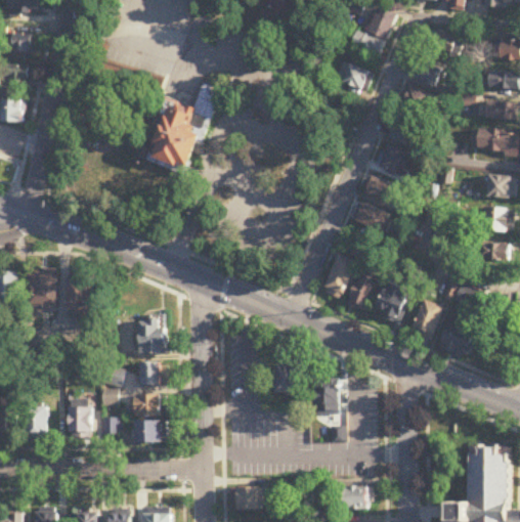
[(42,14),(41,0),(6,0),(7,14),(42,14)]
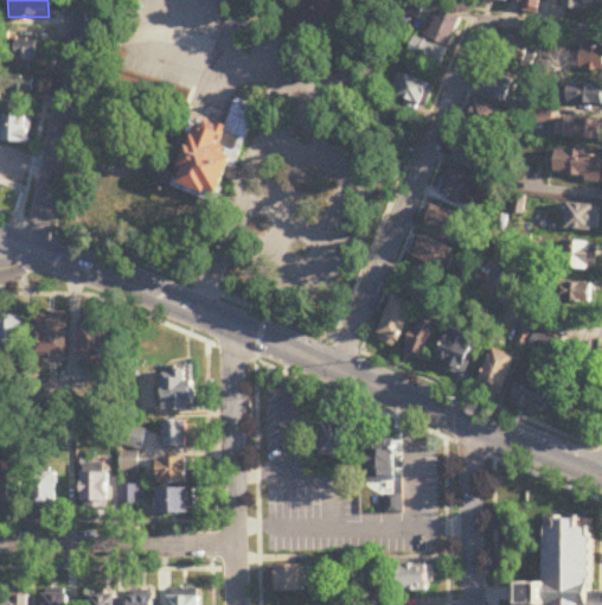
[(334,25),(340,0),(312,0),(307,18),(334,25)]
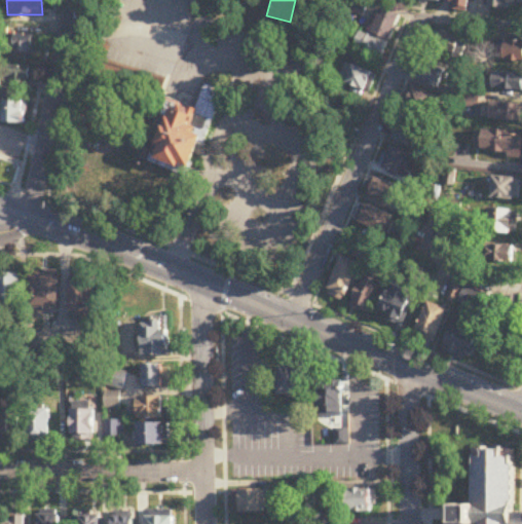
[(360,12),(362,0),(349,0),(348,10),(360,12)]
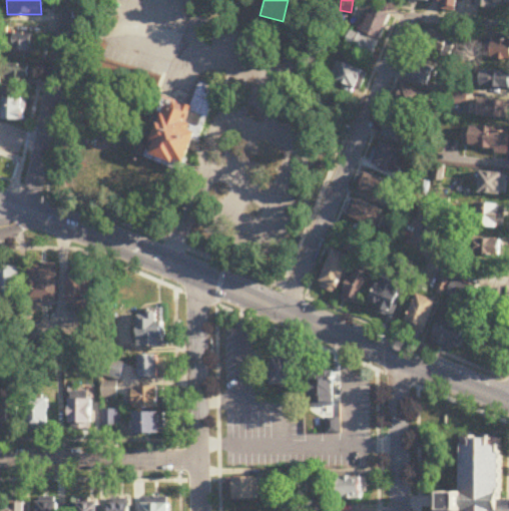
[(387,13),(369,6),(359,29),(377,37),(387,13)]
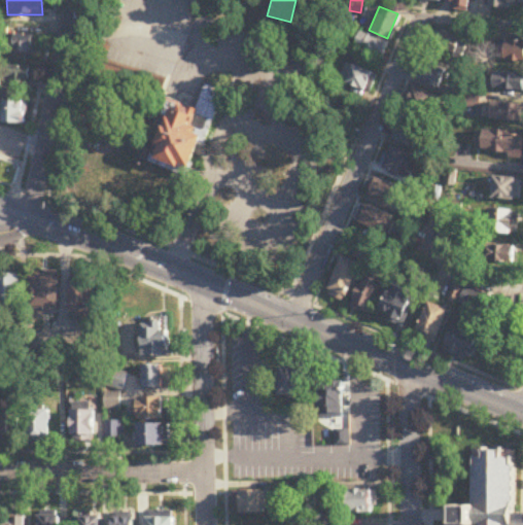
[(456,63),(466,40),(436,26),(425,48),(456,63)]
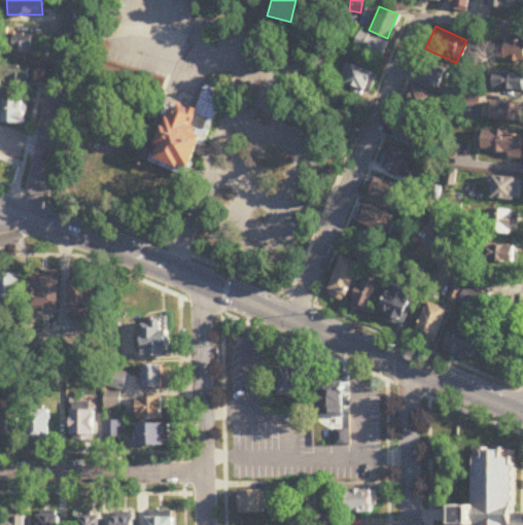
[(378,57),(385,40),(358,29),(351,44),(378,57)]
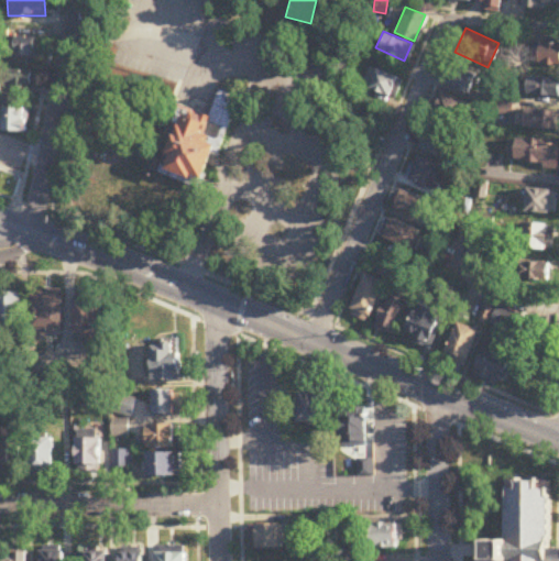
[(2,56),(32,56),(32,41),(2,41),(2,56)]
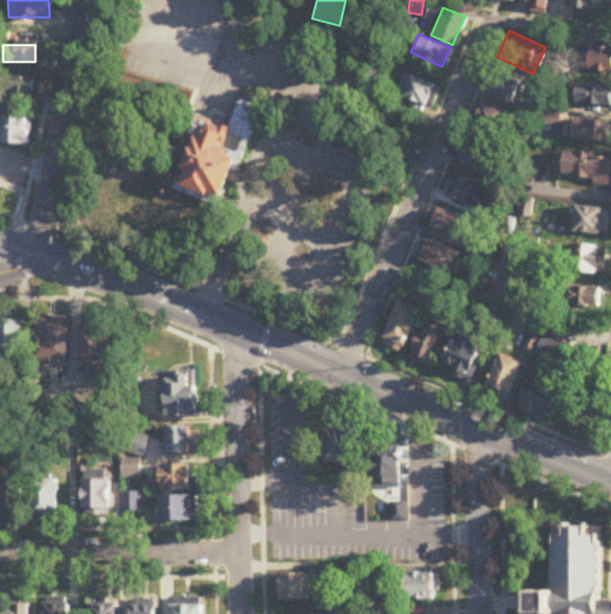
[(610,45),(588,45),(587,70),(610,70),(610,45)]
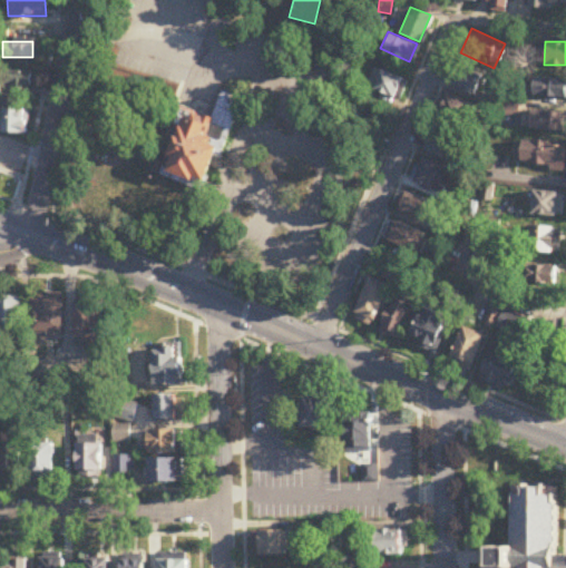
[(480,75),(458,65),(449,85),(472,94),(480,75)]
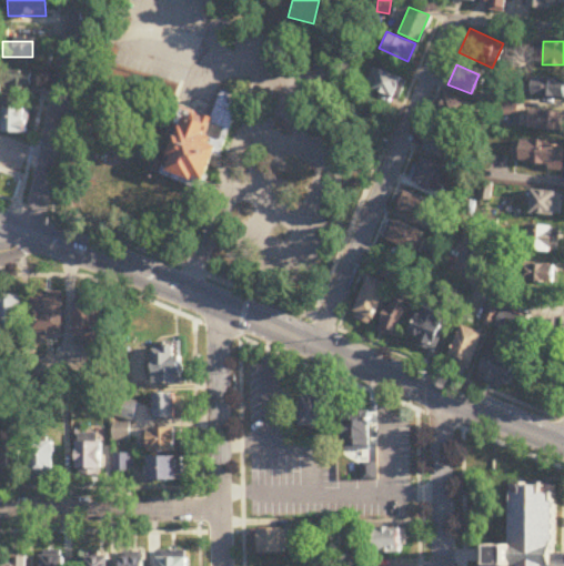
[(363,87),(394,98),(402,78),(371,67),(363,87)]
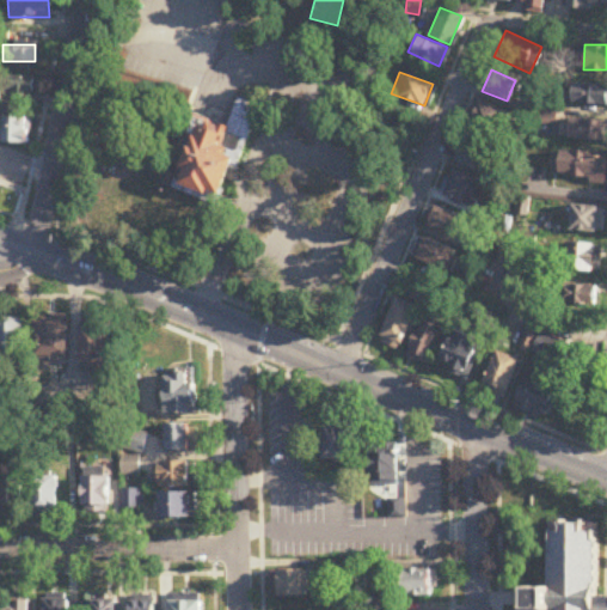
[(0,96),(34,96),(34,80),(0,80),(0,111),(0,96)]
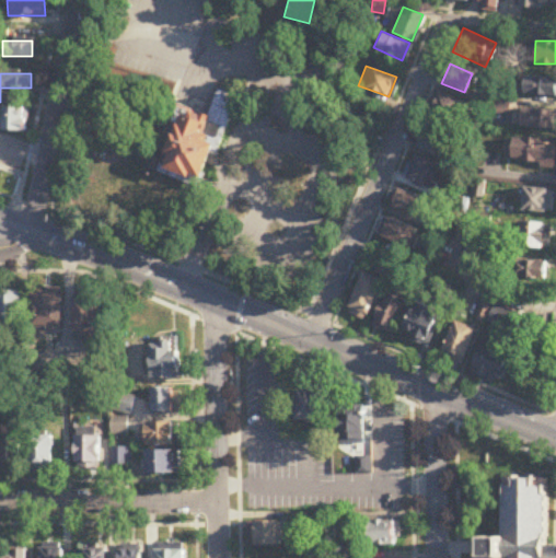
[(555,74),(523,74),(523,94),(555,94),(555,74)]
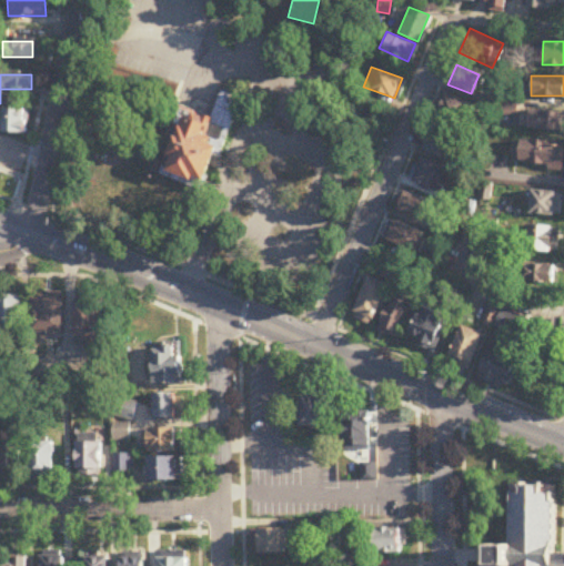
[(184,110),(160,173),(203,190),(239,98),(220,90),(209,119),(184,110)]
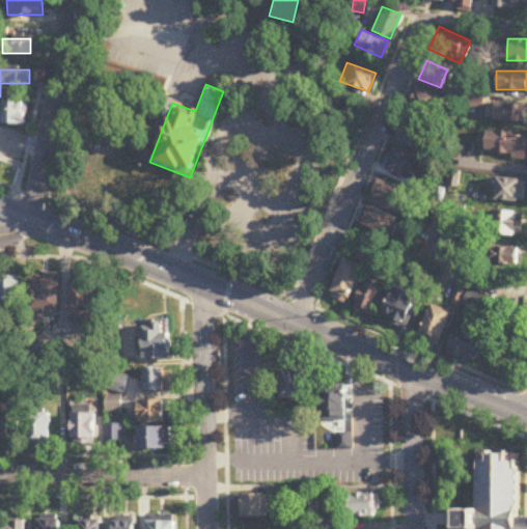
[(405,107),(442,123),(451,104),(414,87),(405,107)]
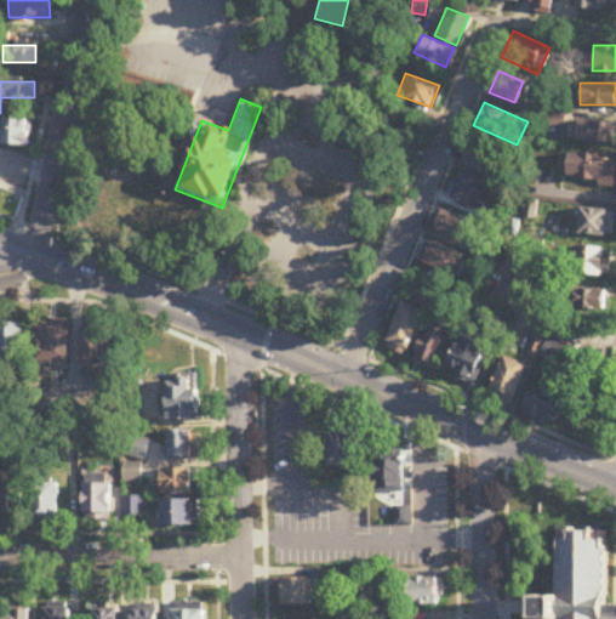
[(27,145),(27,119),(0,119),(0,145),(27,145)]
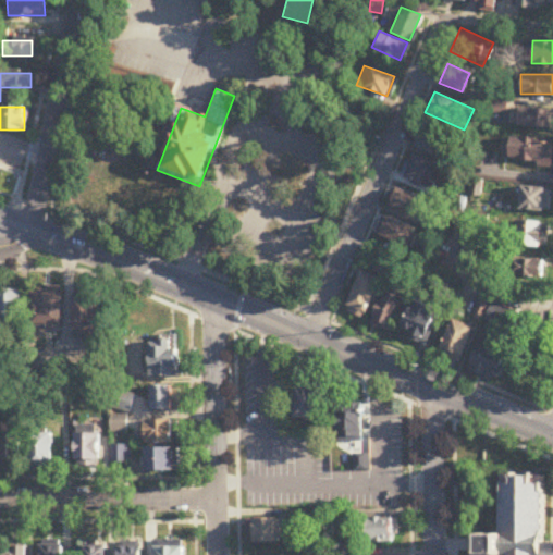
[(552,127),(552,109),(517,108),(516,126),(552,127)]
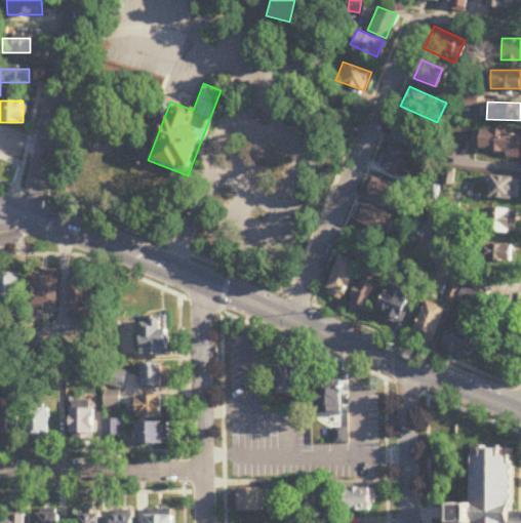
[(518,130),(479,128),(477,153),(517,155),(518,130)]
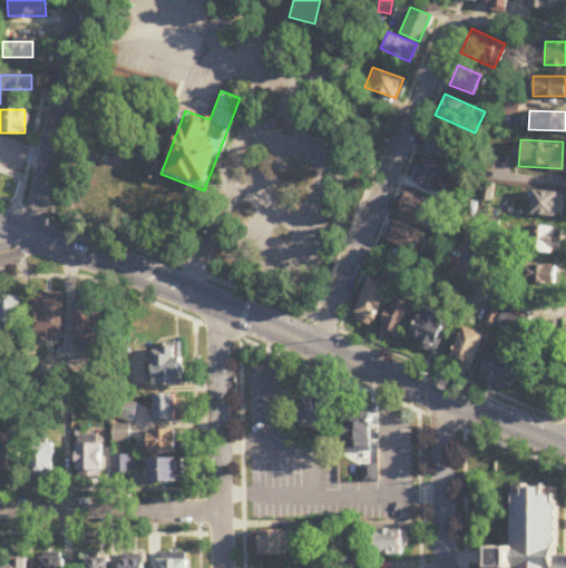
[(410,178),(437,189),(446,167),(419,157),(410,178)]
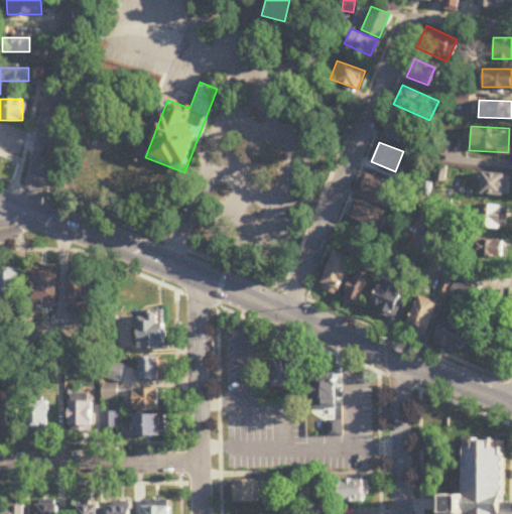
[(0,177),(10,180),(15,160),(0,155),(0,177)]
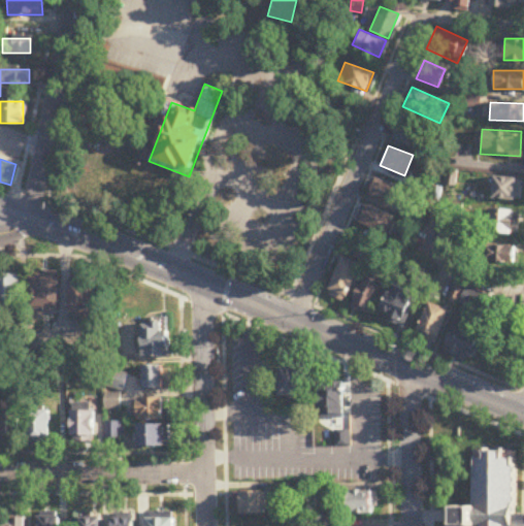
[(490,199),(518,199),(518,176),(490,176),(490,199)]
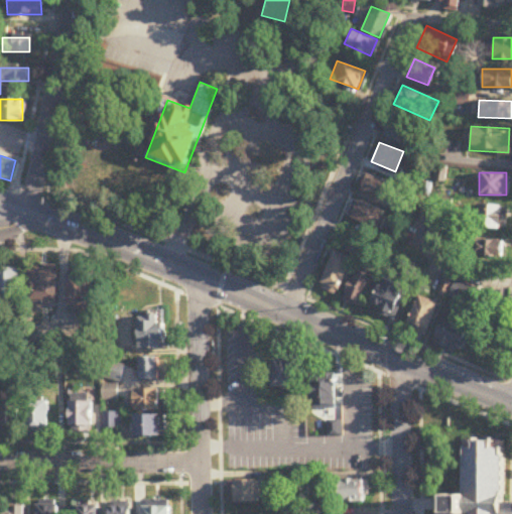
[(387,201),(393,184),(365,173),(359,189),(387,201)]
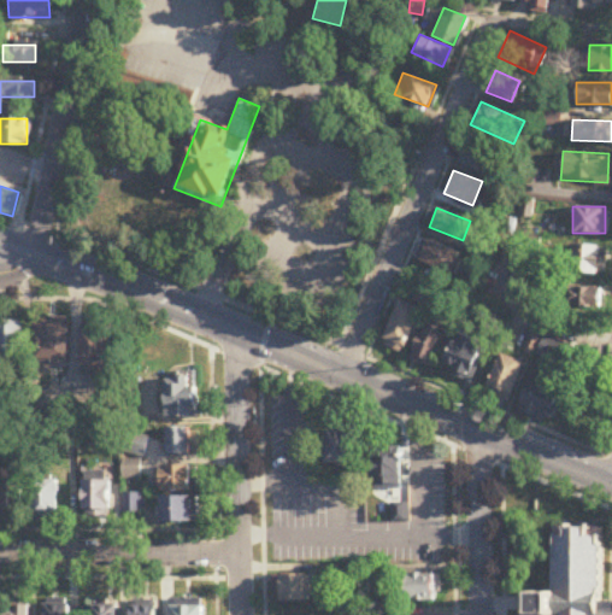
[(457,253),(424,238),(415,259),(447,275),(457,253)]
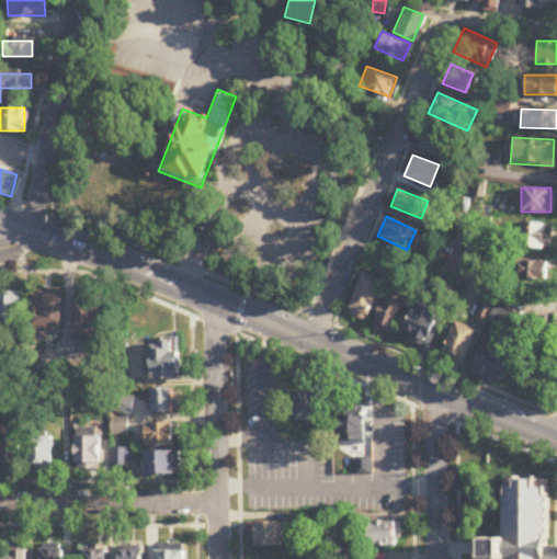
[(518,248),(546,248),(546,221),(518,221),(518,248)]
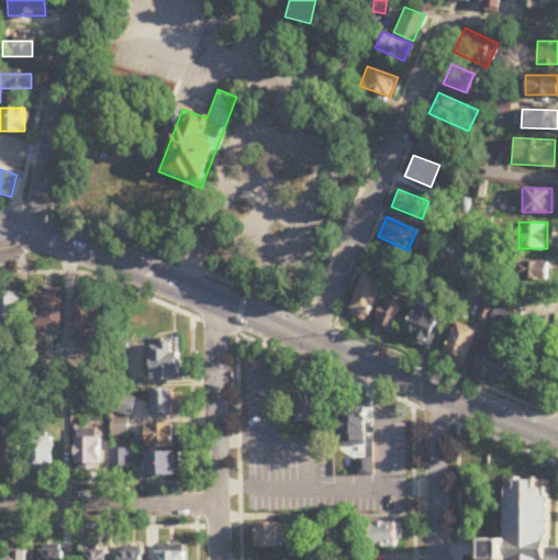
[(392,264),(377,257),(371,270),(386,277),(392,264)]
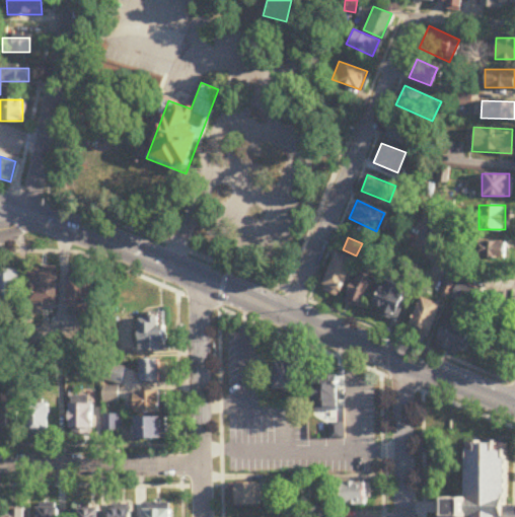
[(470,259),(499,265),(503,243),(474,237),(470,259)]
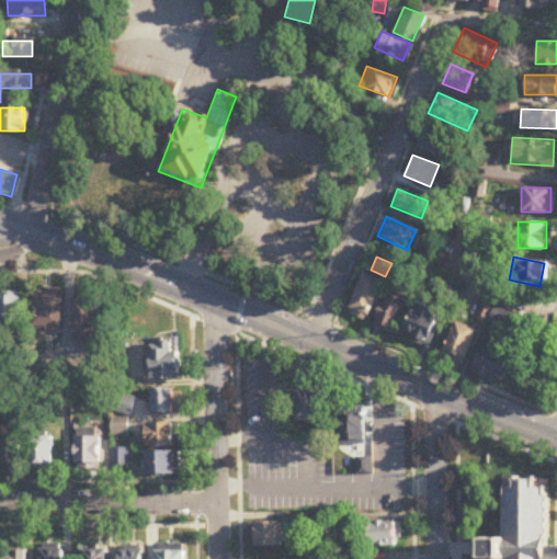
[(383,281),(362,272),(345,312),(365,321),(383,281)]
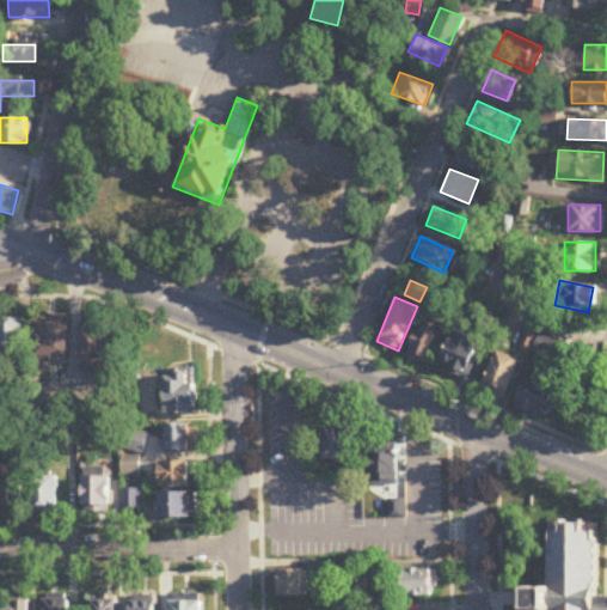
[(442,317),(425,309),(403,355),(421,364),(442,317)]
